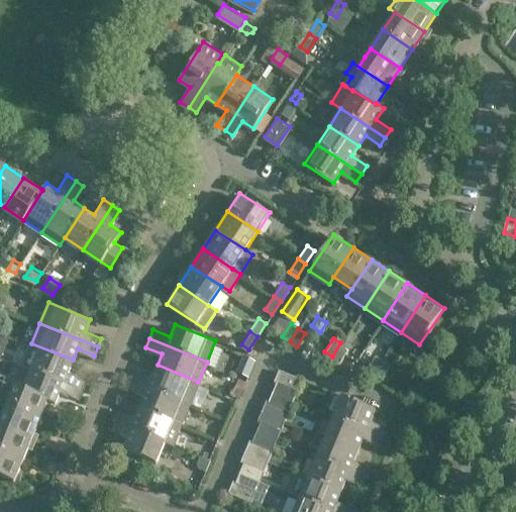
[(339,361),(348,347),(340,342),(332,356),(339,361)]
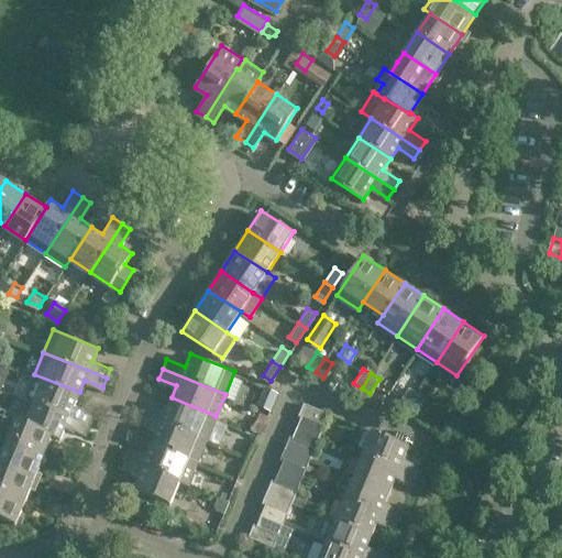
[(25,396),(34,400),(88,422),(92,412),(74,405),(79,392),(34,374),(25,396)]
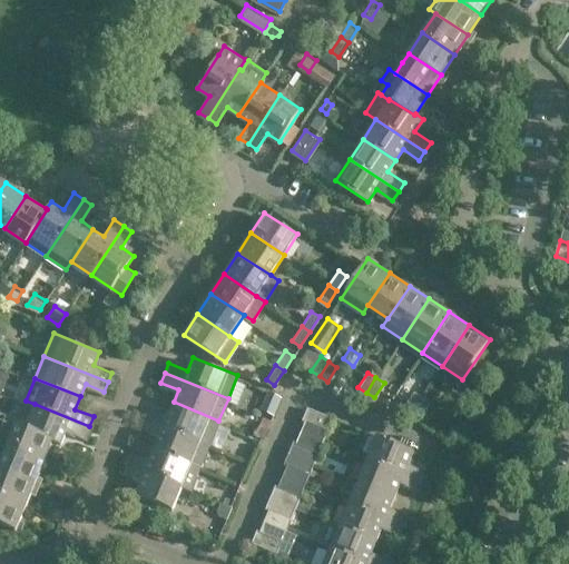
[(414,388),(404,404),(413,408),(422,394),(414,388)]
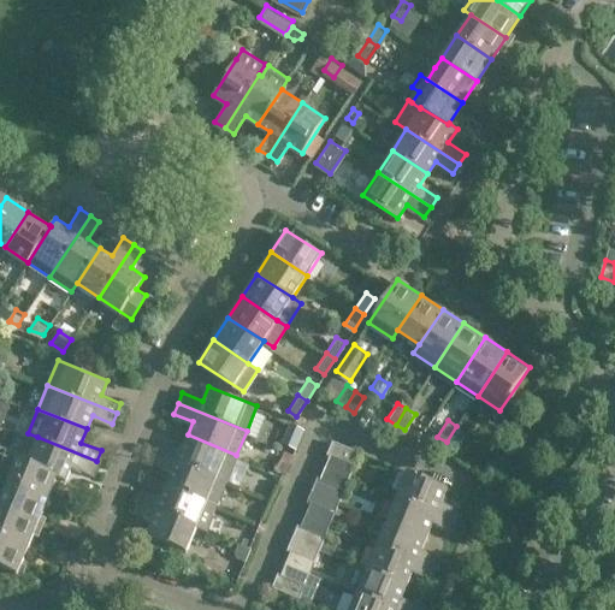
[(296,446),(305,427),(293,422),(285,442),(296,446)]
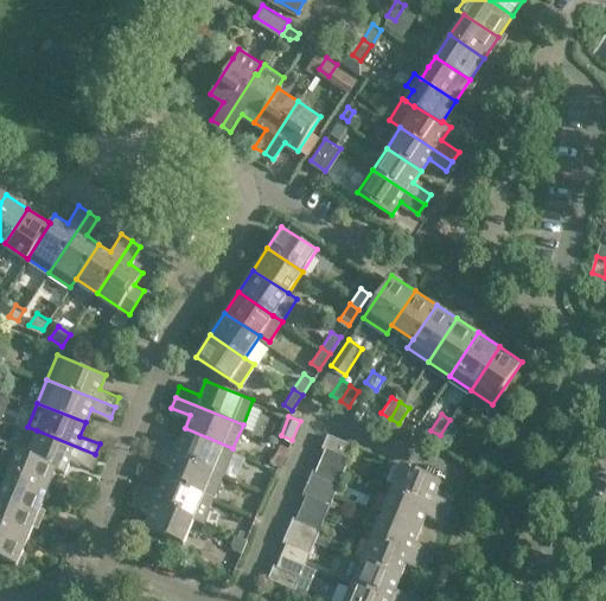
[(448,441),(459,426),(450,420),(440,435),(448,441)]
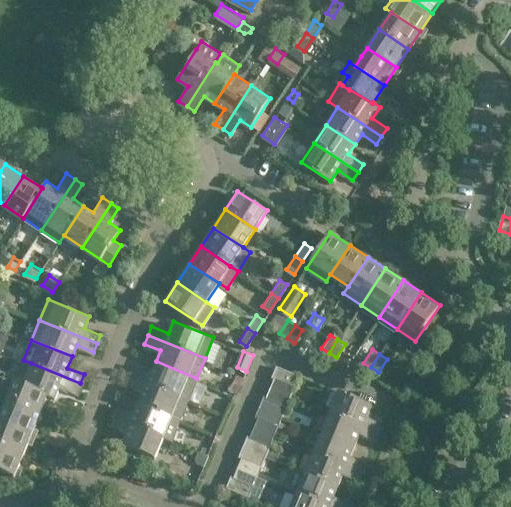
[(196,378),(156,361),(151,373),(135,366),(131,375),(188,398),(196,378)]
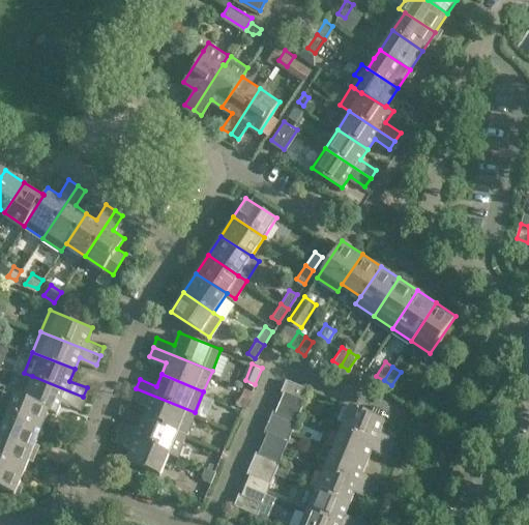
[(305,399),(310,386),(286,377),(282,388),(305,399)]
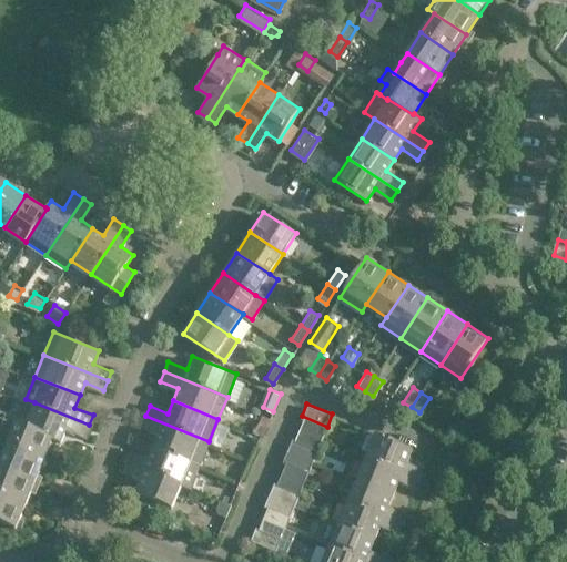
[(26,423),(26,425),(53,436),(53,437),(61,440),(67,427),(84,435),(88,427),(34,405),(26,423)]
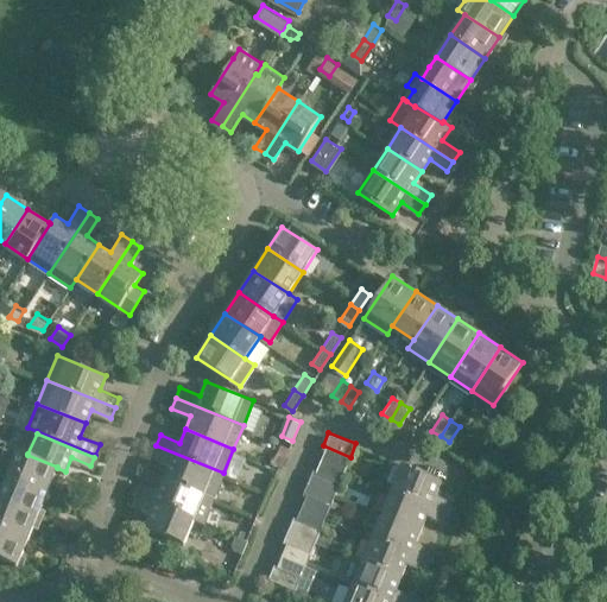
[(57,467),(27,455),(27,454),(19,450),(18,451),(5,445),(0,457),(0,475),(7,479),(46,494),(57,468),(57,467)]
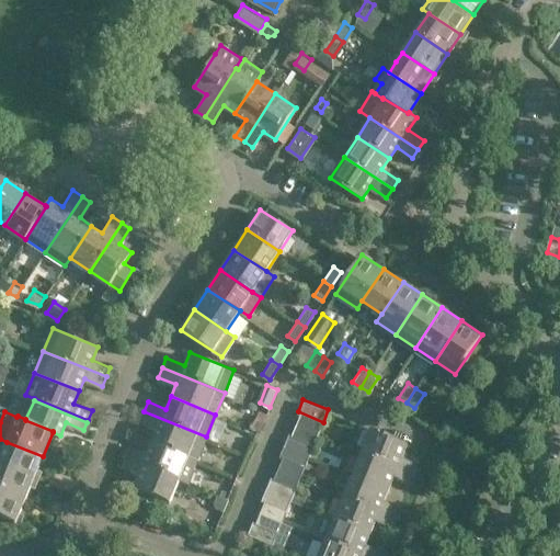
[(197,458),(206,437),(144,411),(140,420),(158,428),(152,440),(197,458)]
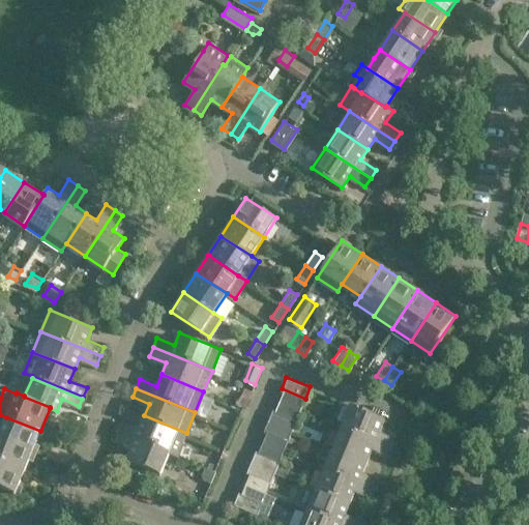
[(233,400),(234,391),(214,388),(213,398),(233,400)]
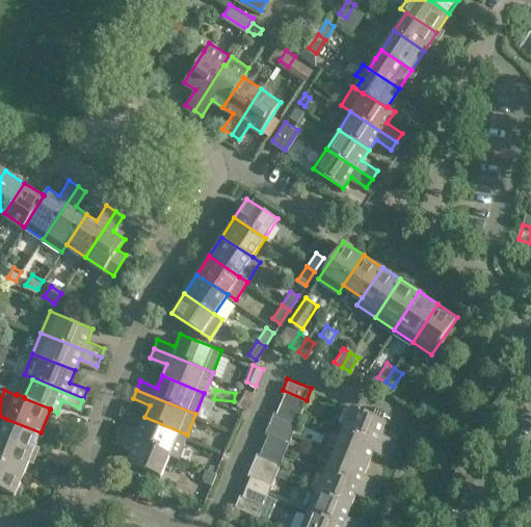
[(352,404),(343,427),(394,448),(398,439),(381,431),(387,419),(352,404)]
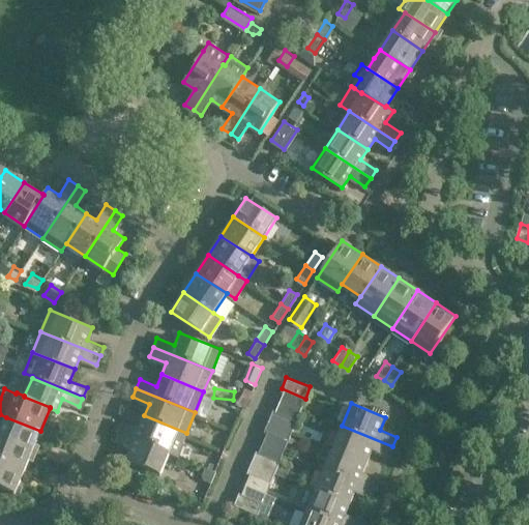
[(208,429),(213,418),(228,426),(232,417),(207,405),(198,425),(208,429)]
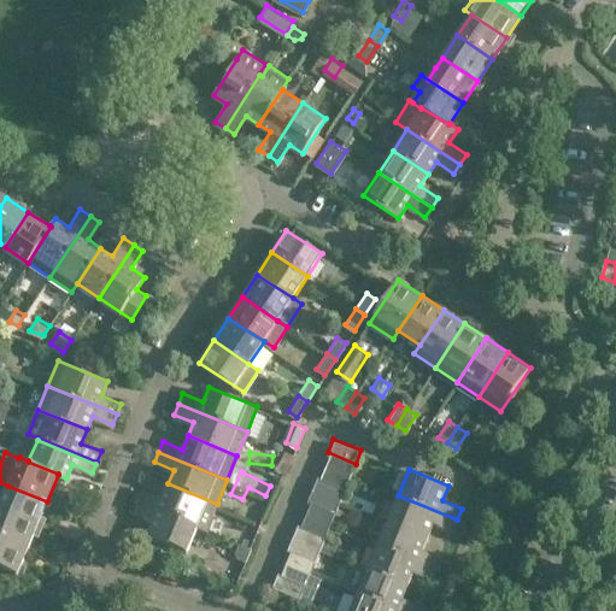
[(312,487),(340,499),(346,486),(318,475),(312,487)]
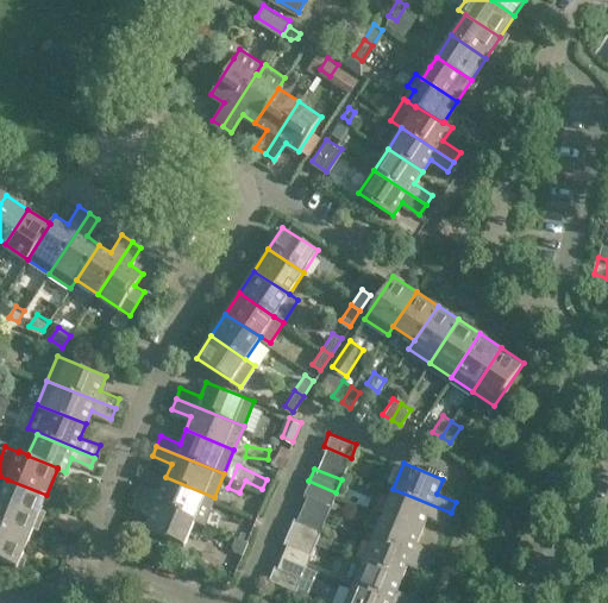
[(204,521),(214,497),(165,477),(161,491),(140,483),(137,494),(194,517),(204,521)]
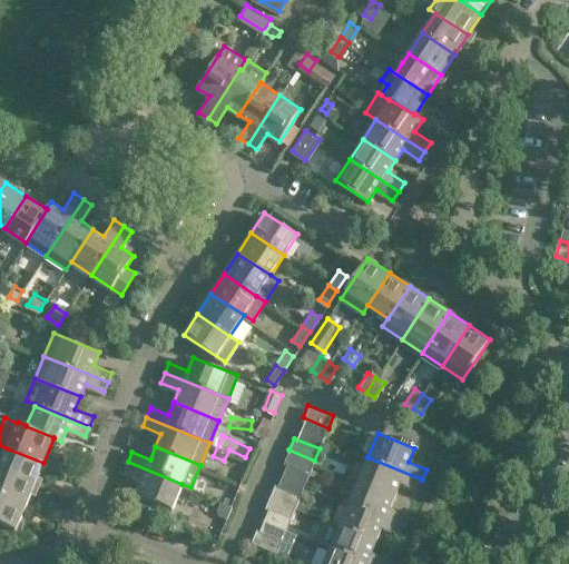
[(0,471),(33,485),(43,463),(7,448),(0,464),(0,471)]
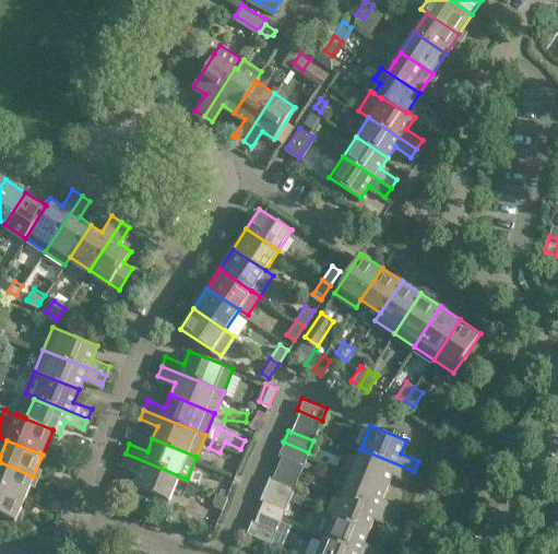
[(304,464),(308,452),(283,441),(279,454),(304,464)]
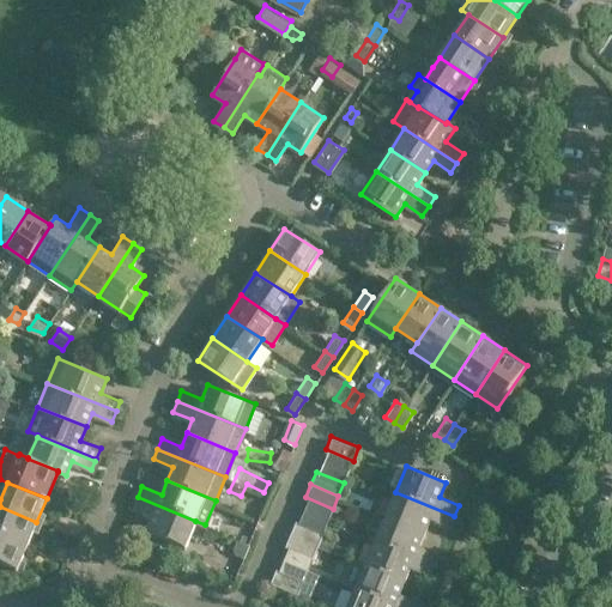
[(395,492),(386,516),(424,532),(430,519),(450,526),(454,516),(395,492)]
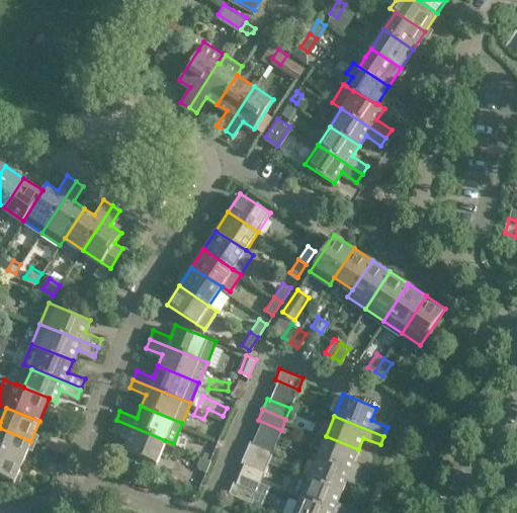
[(116,420),(112,428),(128,435),(123,447),(126,448),(122,456),(136,461),(139,454),(157,461),(165,440),(116,420)]
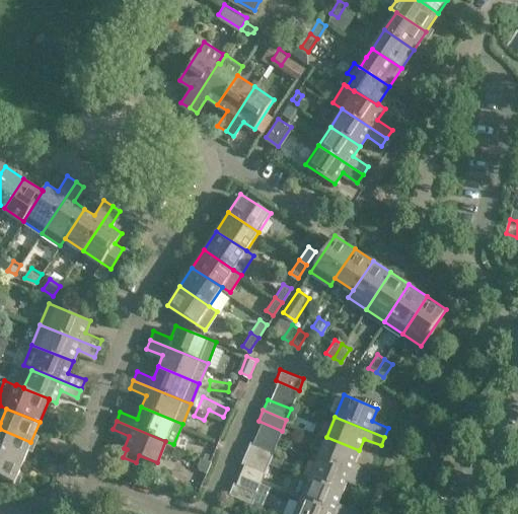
[(30,442),(0,429),(0,452),(22,462),(30,442)]
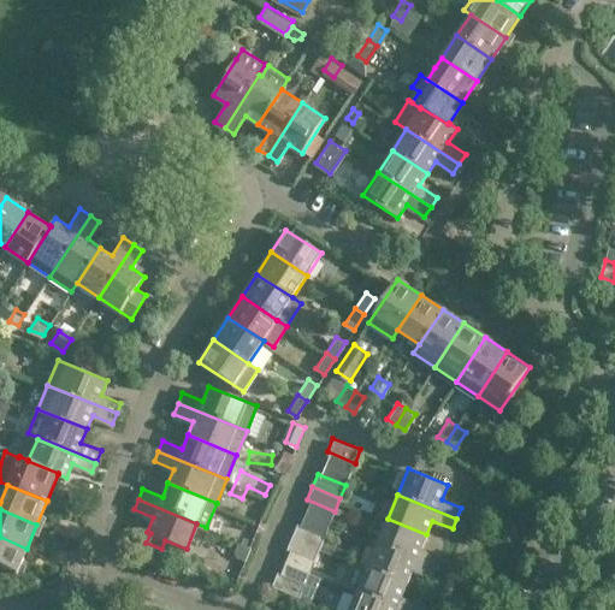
[(426,534),(388,519),(378,542),(436,567),(441,556),(421,548),(426,534)]
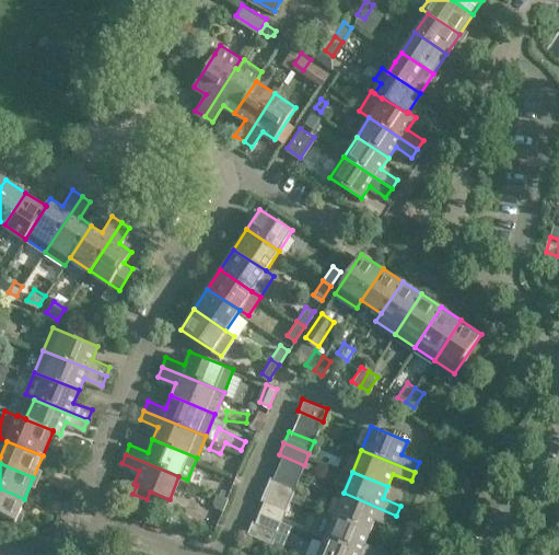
[(270,474),(266,486),(291,497),(301,501),(305,492),(295,487),(295,485),(270,474)]
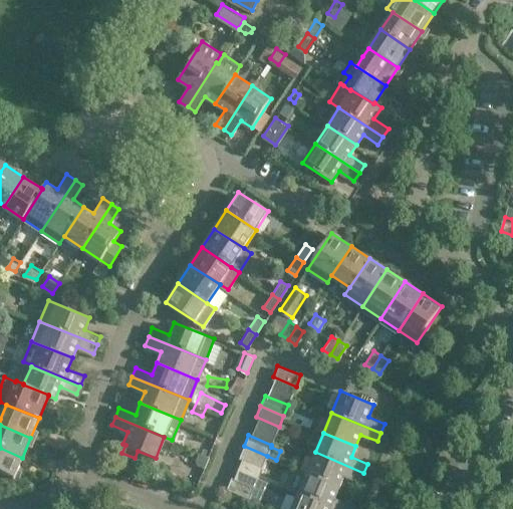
[(262,467),(267,456),(244,446),(239,457),(262,467)]
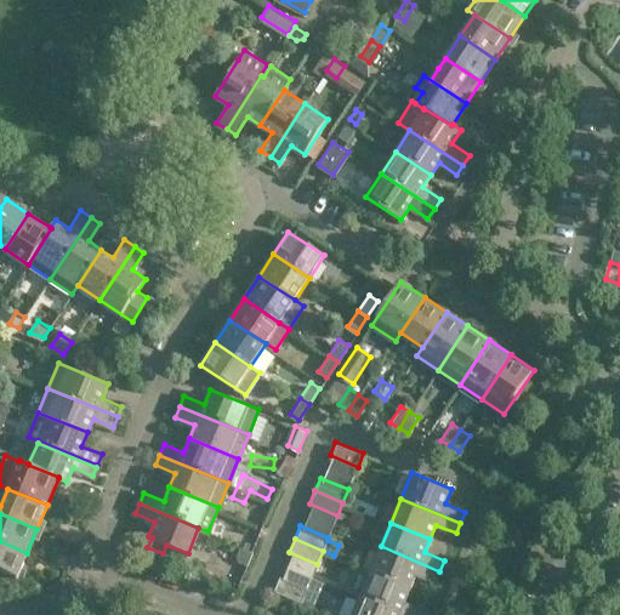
[(0,568),(17,575),(27,553),(0,541),(0,568)]
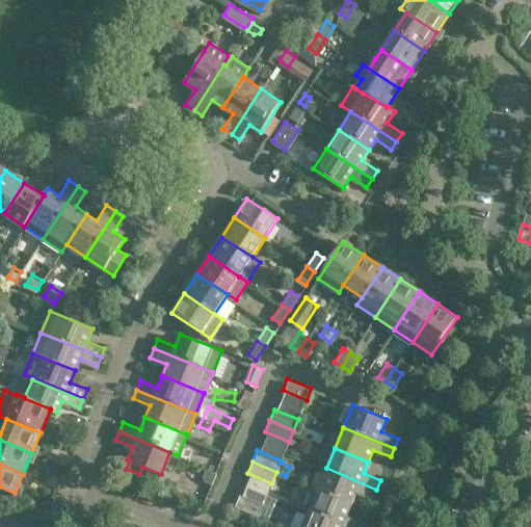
[(326,468),(317,490),(351,503),(356,492),(373,498),(376,490),(326,468)]
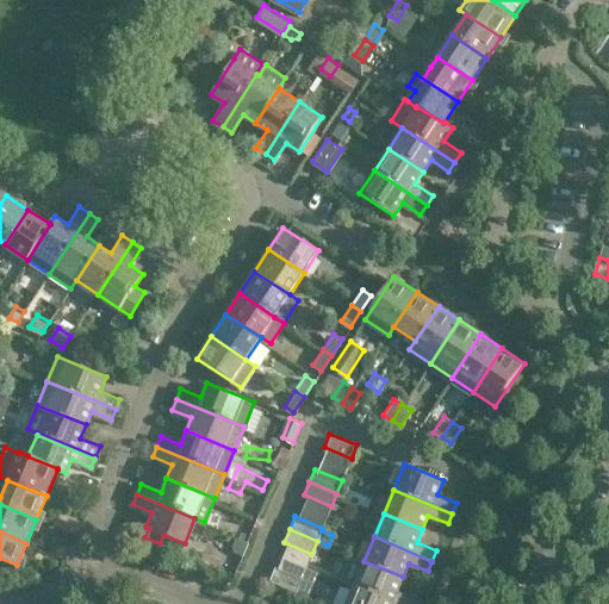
[(335,587),(345,567),(323,558),(314,578),(335,587)]
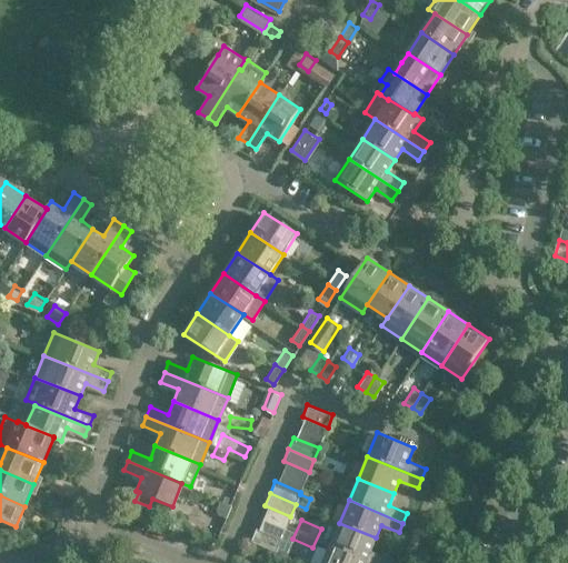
[(339,523),(330,545),(374,562),(386,562),(389,558),(370,550),(376,538),(339,523)]
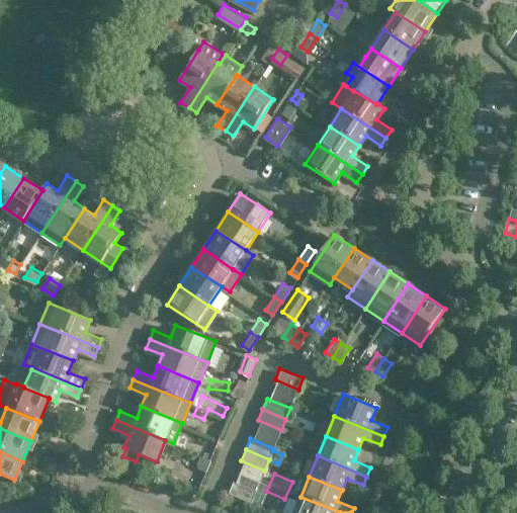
[(234,479),(229,491),(252,501),(257,489),(234,479)]
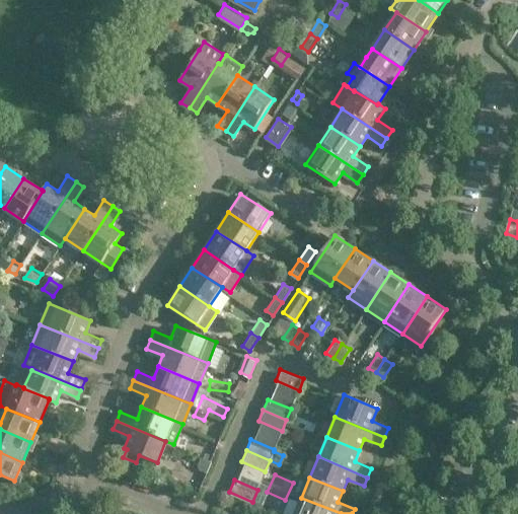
[(341,513),(301,498),(294,513),(341,513)]
